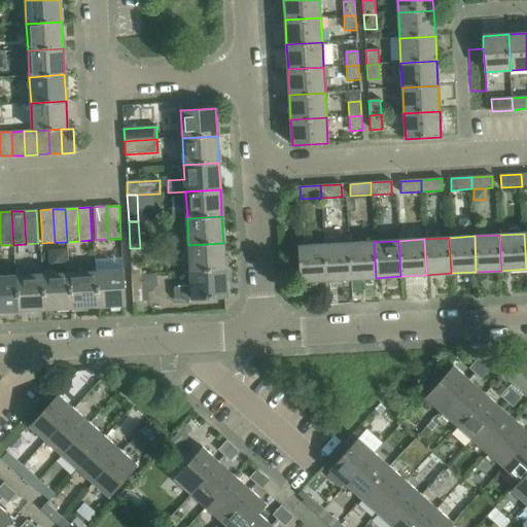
[(374,242),(349,243),(350,279),(376,278),(374,242)]
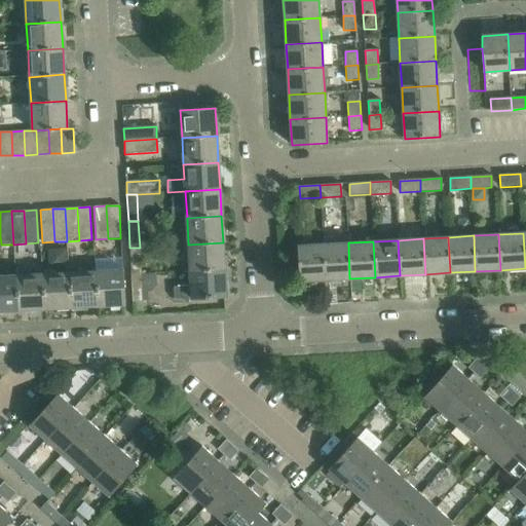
[(223,242),(188,245),(190,271),(225,269),(223,242)]
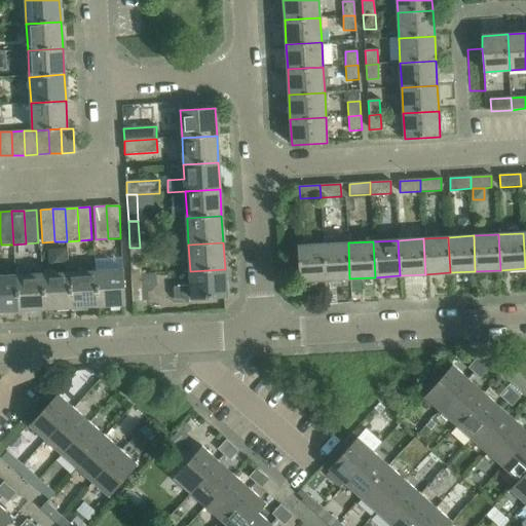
[(348,242),(323,245),(325,279),(349,278),(348,242)]
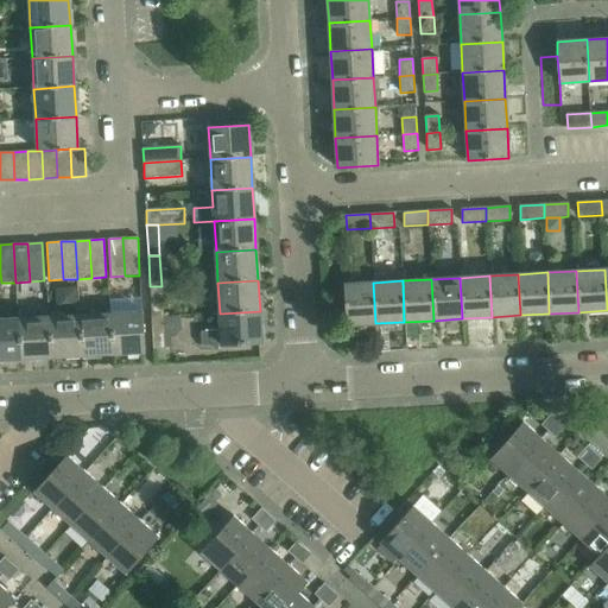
[(375,323),(373,283),(343,284),(346,325),(375,323)]
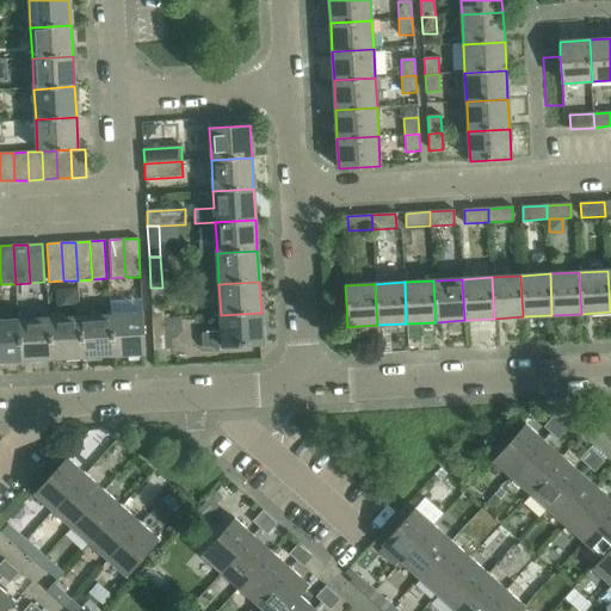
[(162,288),(150,288),(153,319),(164,319),(162,288)]
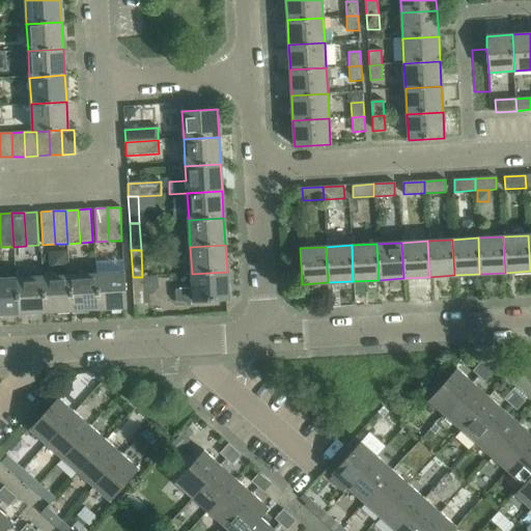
[(123,272),(96,274),(98,309),(126,307),(123,272)]
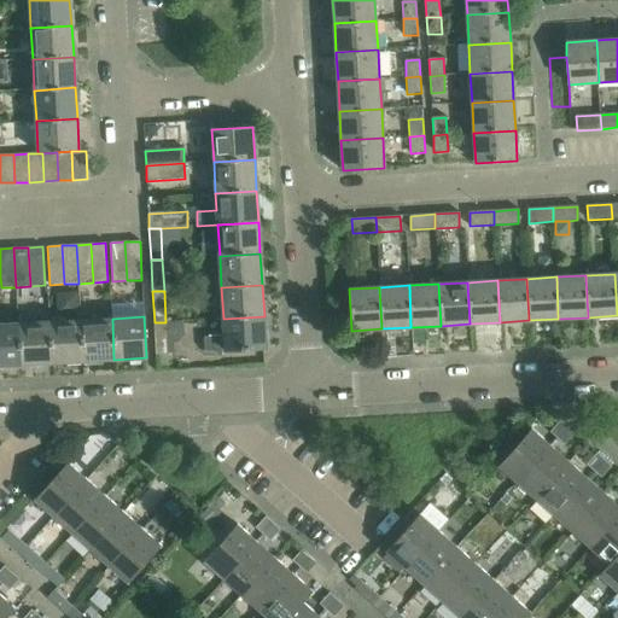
[(264,316),(223,319),(225,336),(204,337),(205,351),(266,348),(264,316)]
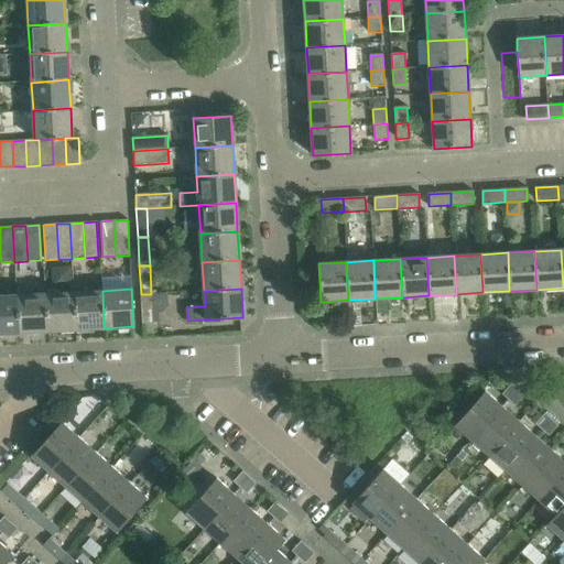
[(102,291),(74,292),(75,329),(104,328),(102,291)]
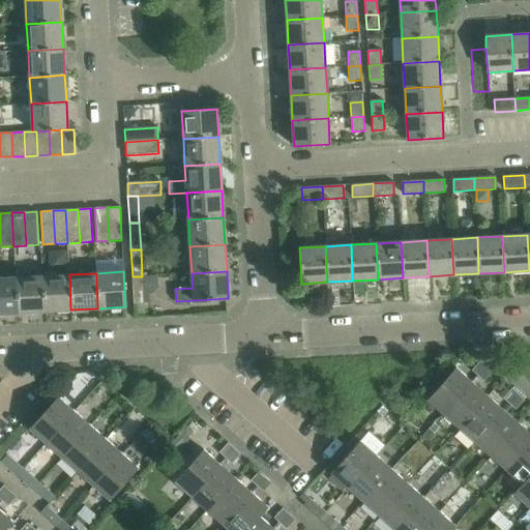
[(69,274),(42,276),(45,312),(70,310),(69,274)]
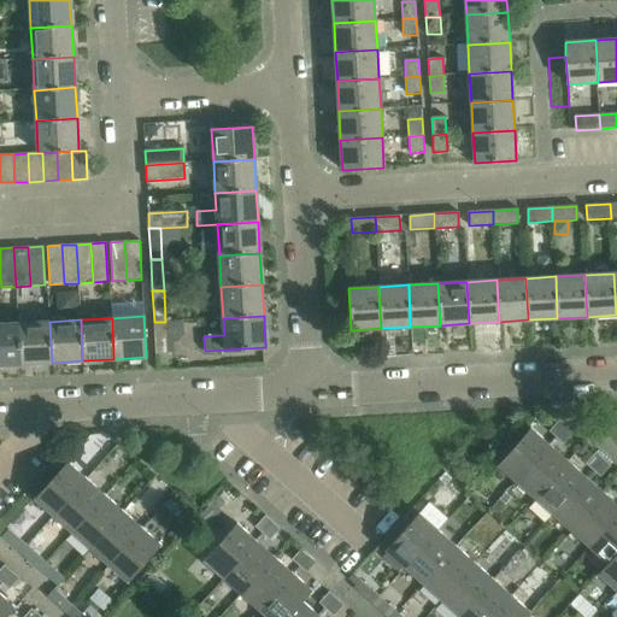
[(50,322),(18,323),(21,364),(52,363),(50,322)]
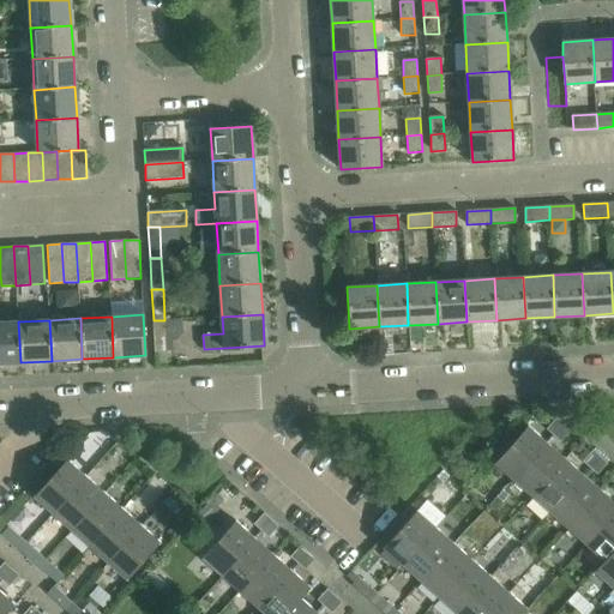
[(164,320),(154,320),(155,353),(167,351),(164,320)]
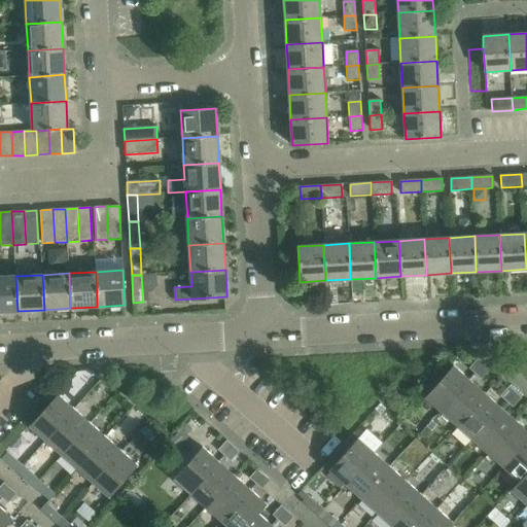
[(15,276),(0,277),(0,312),(18,311),(15,276)]
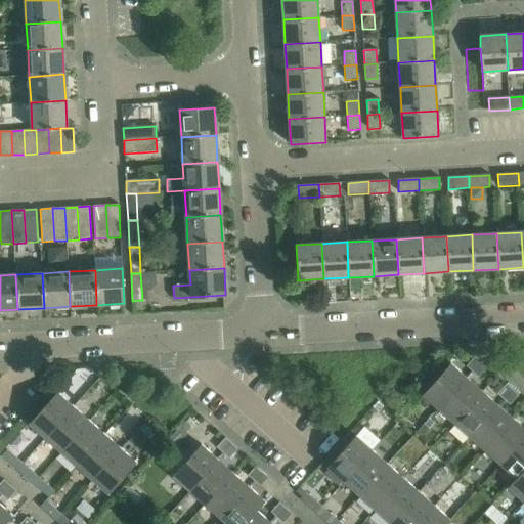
[(466,366),(472,372),(481,362),(475,357),(466,366)]
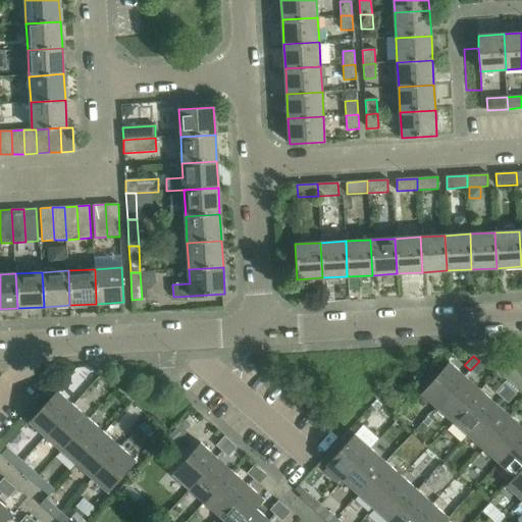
[(479,361),(470,370),(476,376),(485,367),(479,361)]
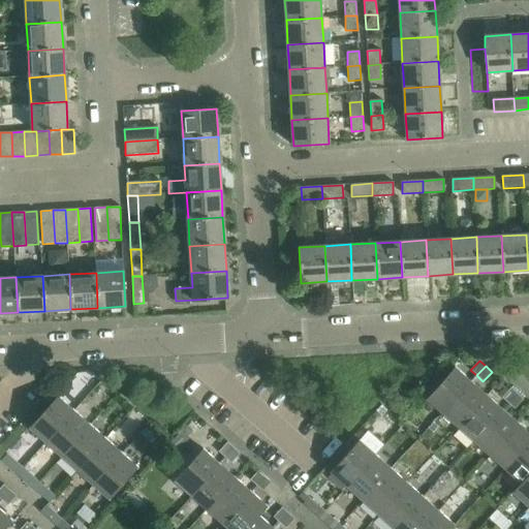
[(426,399),(442,413),(471,381),(455,367),(426,399)]
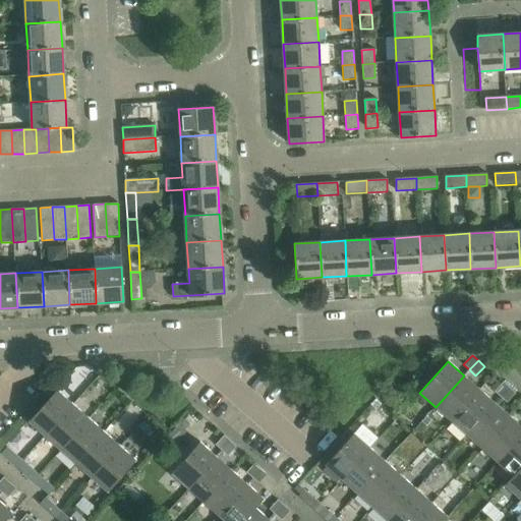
[(464,375),(436,407),(452,421),(479,390),(464,375)]
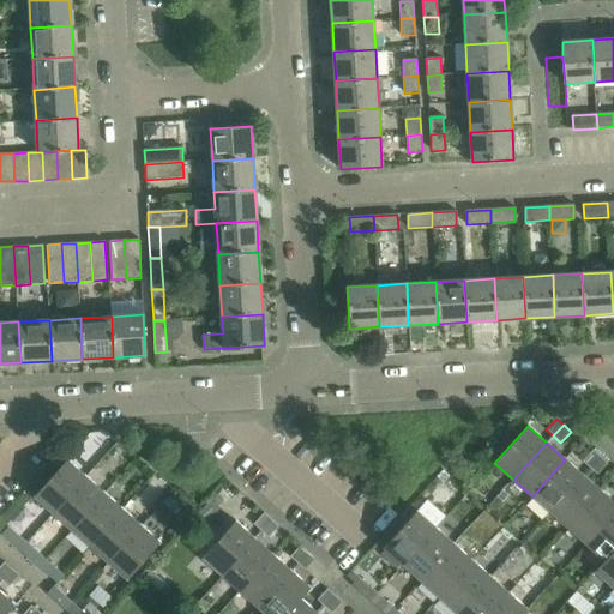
[(583,462),(590,469),(600,457),(593,451),(583,462)]
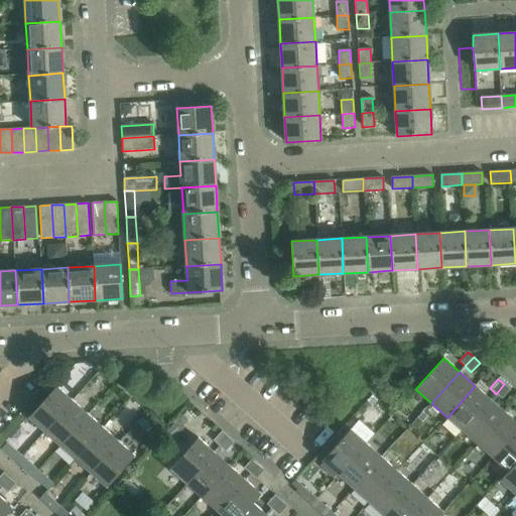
[(504,384),(496,394),(502,399),(510,390),(504,384)]
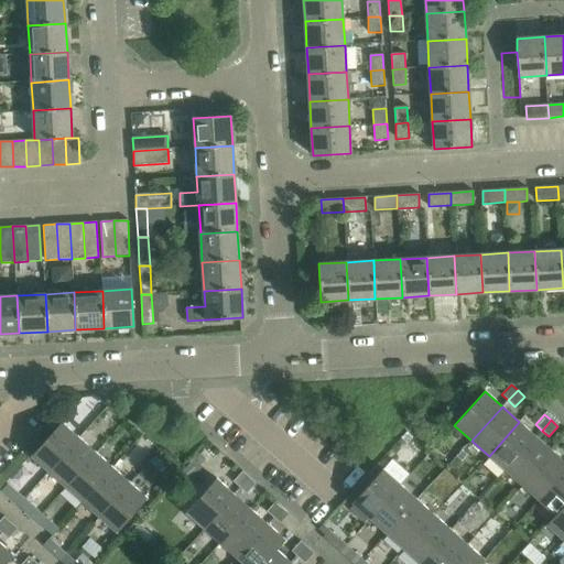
[(31,456),(49,472),(79,438),(62,422),(31,456)]
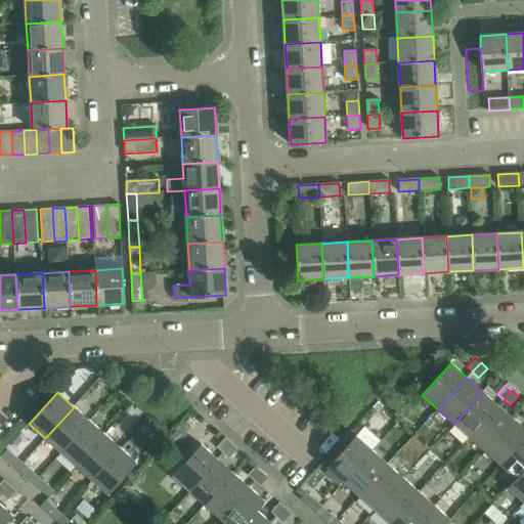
[(482,392),(454,424),(470,437),(497,406),(482,392)]
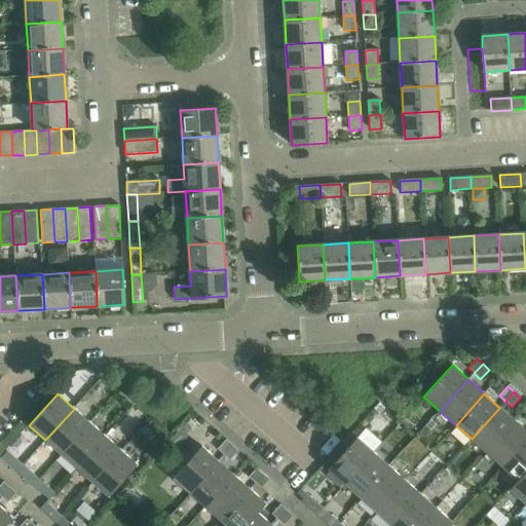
[(499,408),(472,439),(487,453),(516,421),(499,408)]
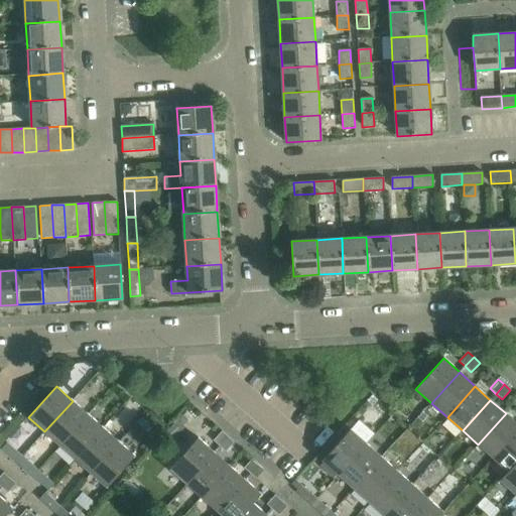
[(73,401),(44,431),(59,445),(88,414),(73,401)]
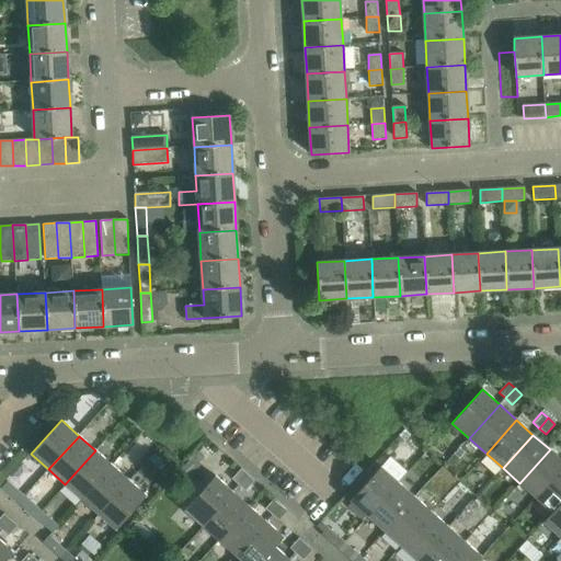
[(560,459),(550,449),(519,483),(536,499),(560,470),(560,459)]
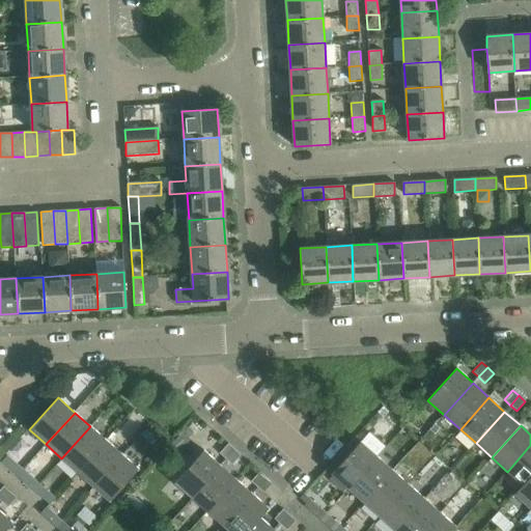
[(90,426),(61,458),(78,473),(106,441),(90,426)]
